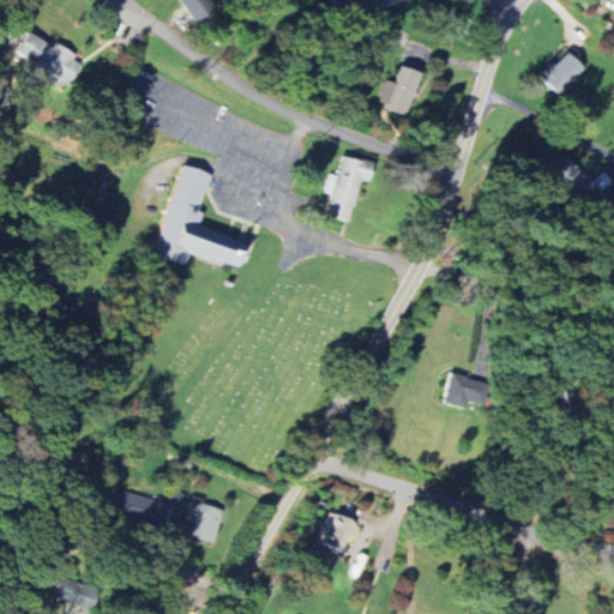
[(215,11),(209,0),(178,0),(192,24),(215,11)]
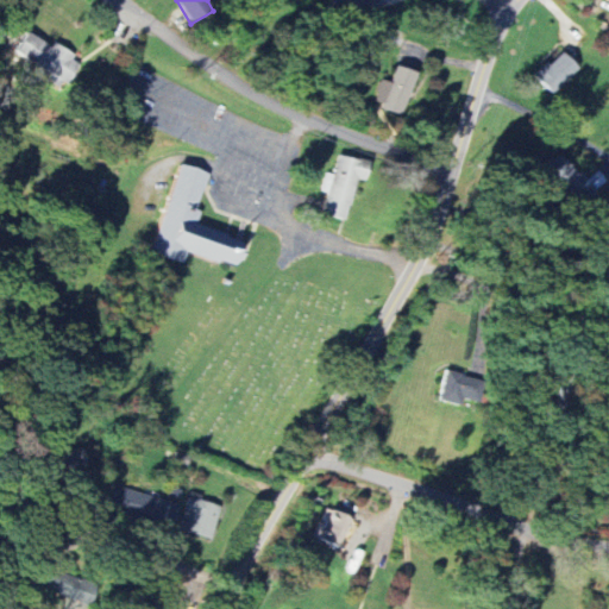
[(42,67),(38,75),(67,88),(79,64),(70,61),(74,54),(54,44),(52,46),(25,33),(16,55),(42,67)]
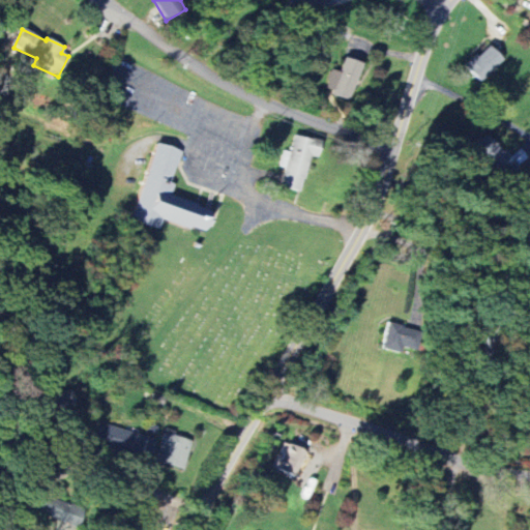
[(482,83),(504,59),(489,43),(467,67),(482,83)]
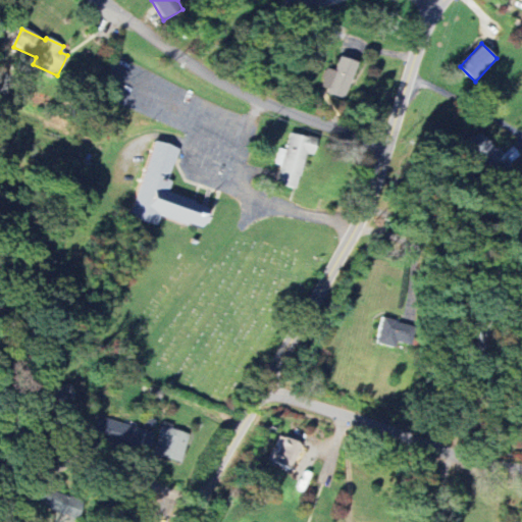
[(357,62),(340,57),(335,71),(326,68),(320,90),(346,98),(357,62)]
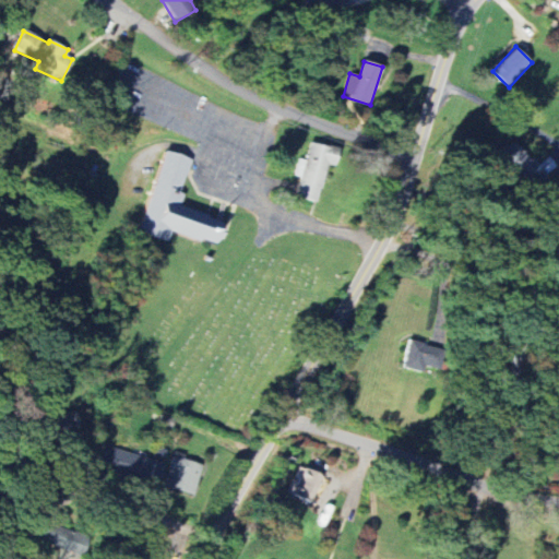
[(538,167),(516,142),(499,157),(521,182),(534,171),(542,181),(558,167),(550,156),(538,167)]
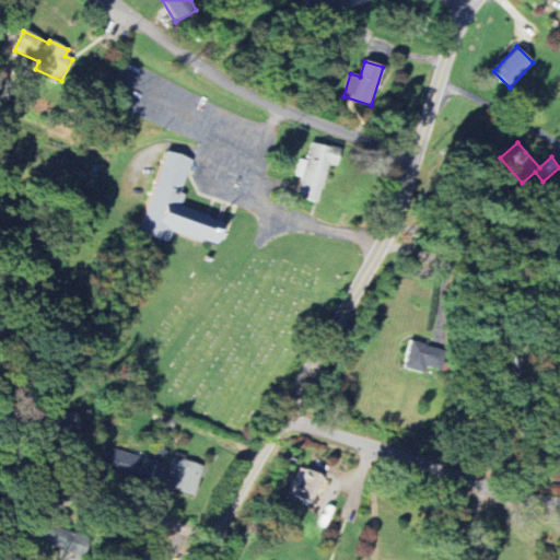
[(319,202),(327,165),(335,167),(339,150),(311,143),(306,161),(300,160),(295,176),(301,177),(296,198),(319,202)]
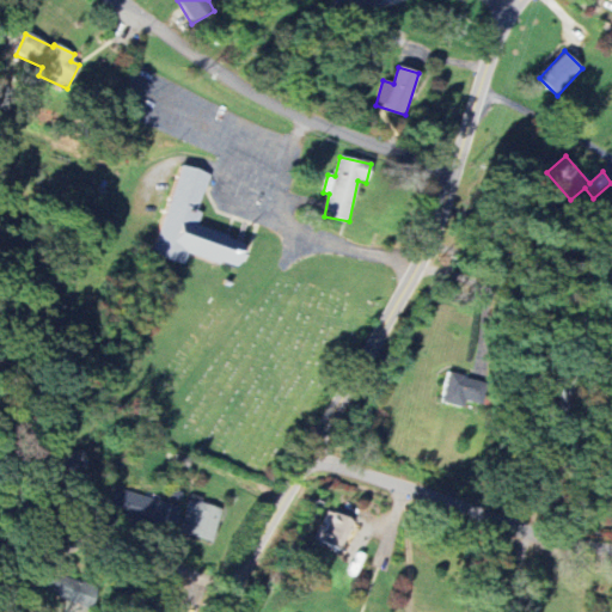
[(142,249),(176,160),(207,172),(194,207),(199,209),(195,220),(225,231),(224,236),(239,242),(231,262),(218,257),(215,262),(183,250),(178,262),(142,249)]
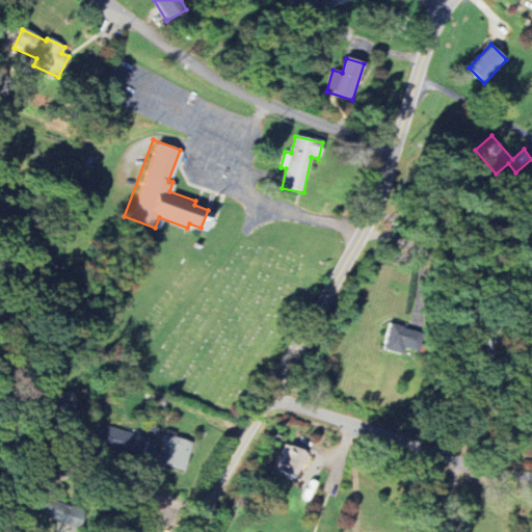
[(382,348),(409,356),(418,330),(391,322),(382,348)]
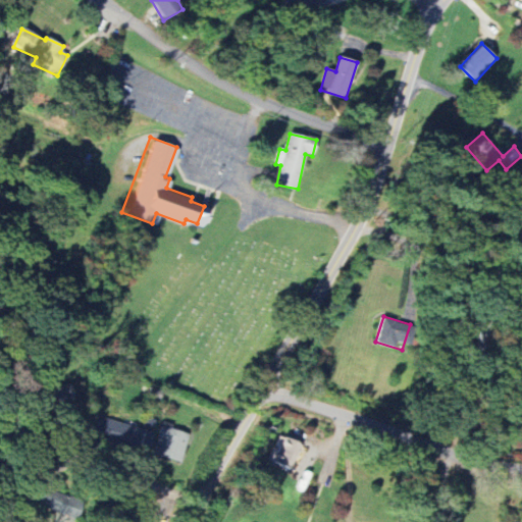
[(41,406),(74,403),(73,384),(39,387),(41,406)]
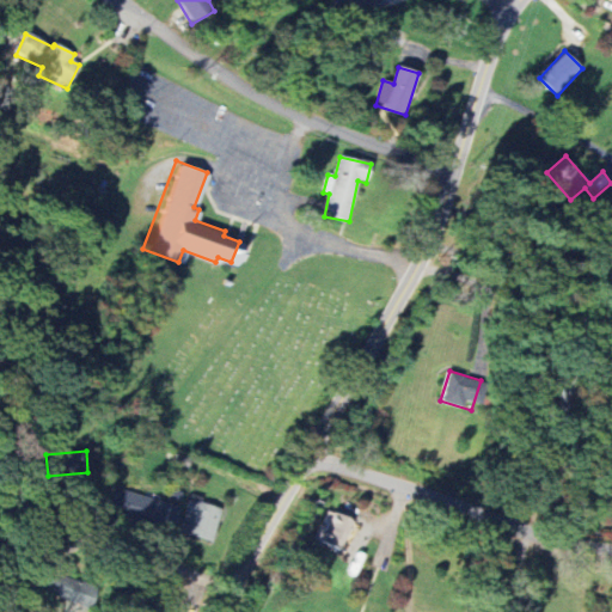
[(178,505),(112,491),(108,514),(173,528),(178,505)]
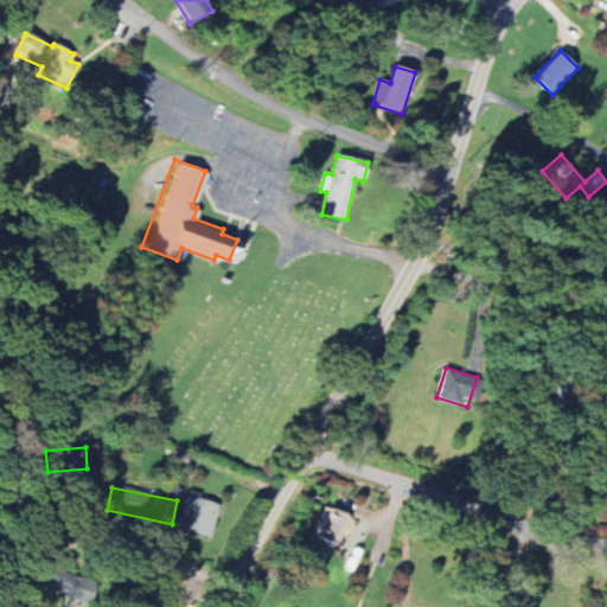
[(219,504),(189,494),(178,528),(209,538),(219,504)]
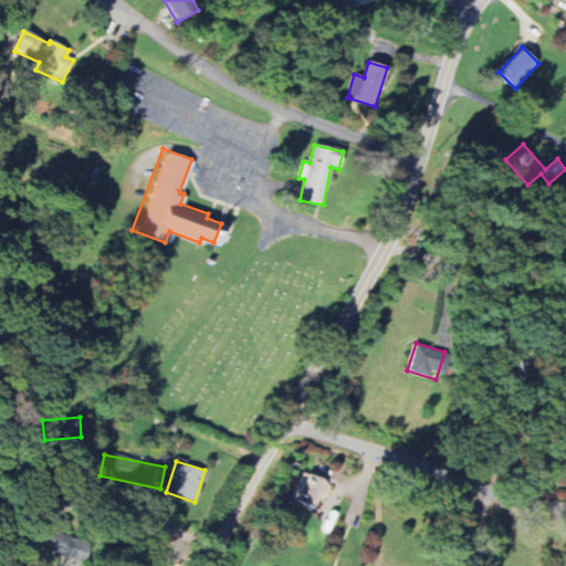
[(317,511),(329,483),(303,471),(291,499),(317,511)]
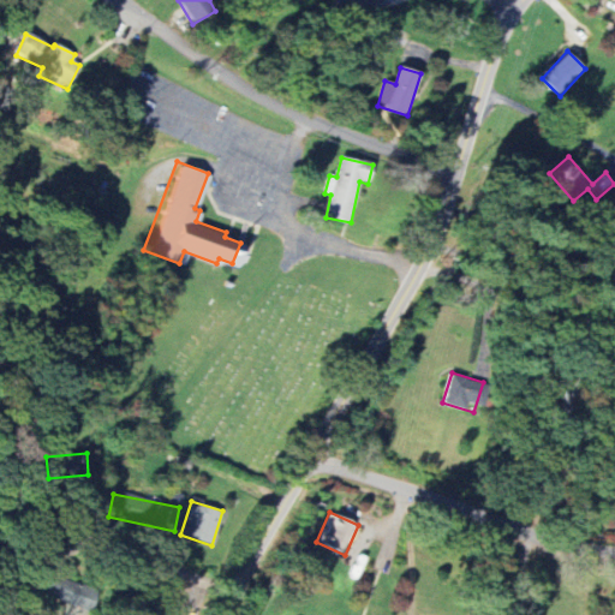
[(89,614),(96,591),(41,574),(33,601),(65,610),(63,614),(89,614)]
